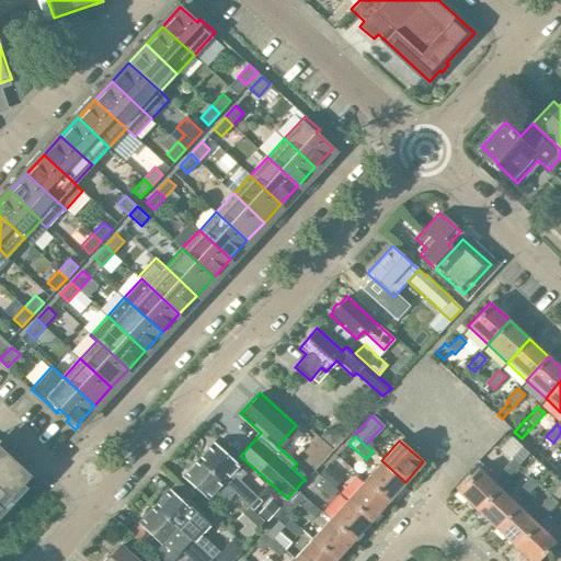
[(213,443),(198,459),(233,492),(249,507),(258,497),(239,480),(245,472),(238,466),(213,443)]
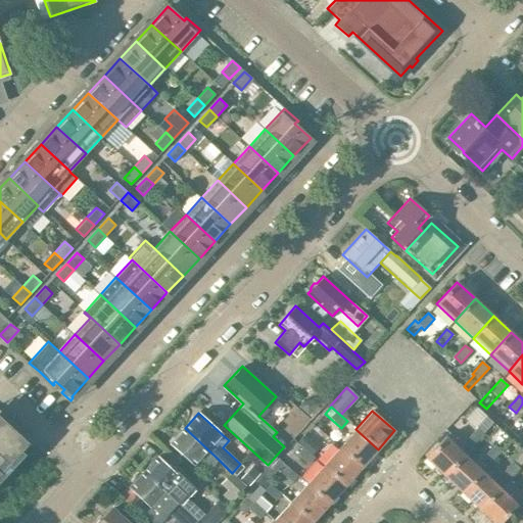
[(0,474),(29,443),(0,417),(0,474)]
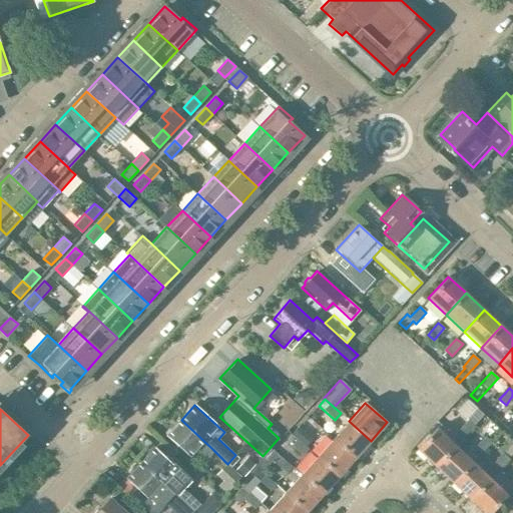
[(483,415),(477,409),(456,432),(463,437),(483,415)]
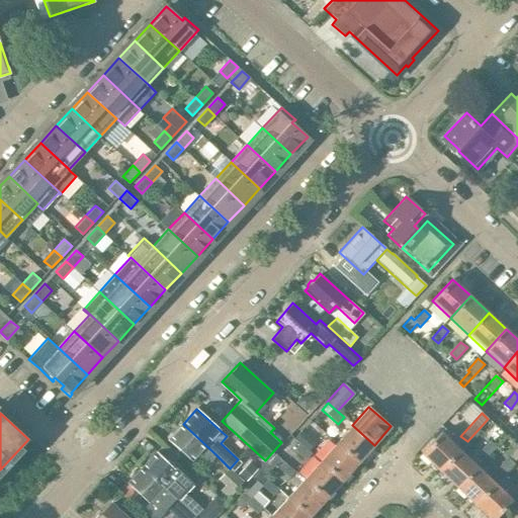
[(312,422),(307,428),(311,431),(310,432),(323,442),(328,434),(312,422)]
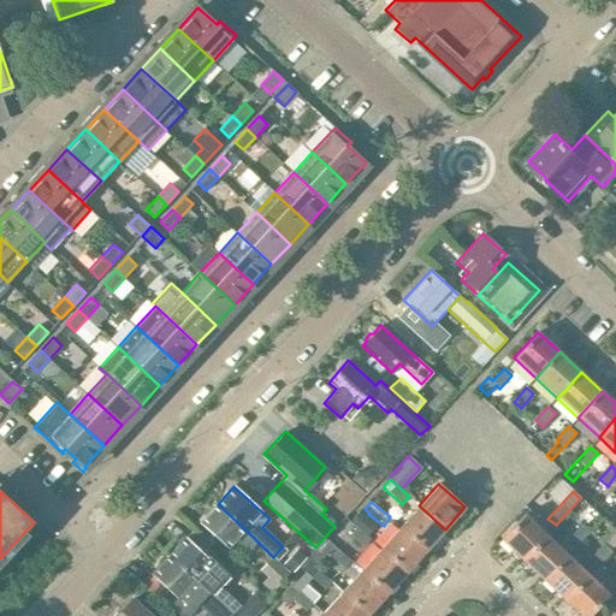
[(256,540),(218,504),(200,522),(227,548),(235,539),(247,550),(256,540)]
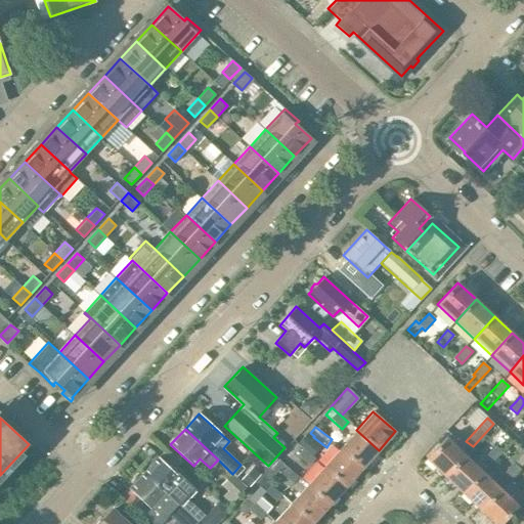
[(356,430),(340,448),(362,469),(379,450),(356,430)]
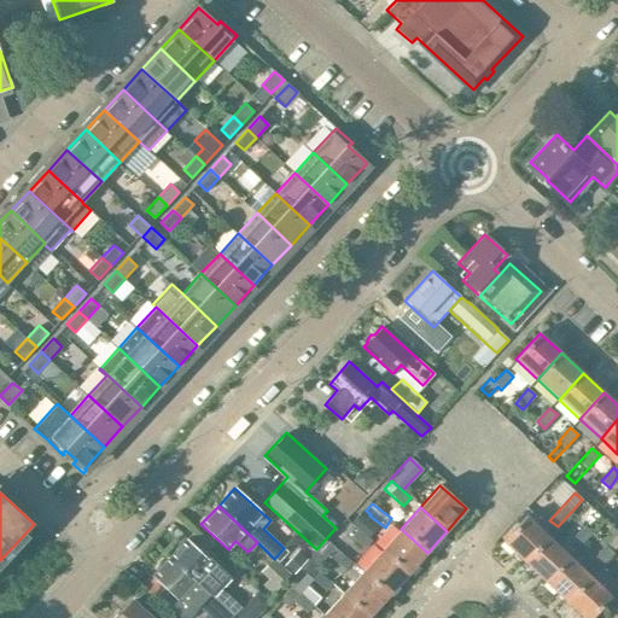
[(502,542),(524,563),(547,537),(526,517),(502,542)]
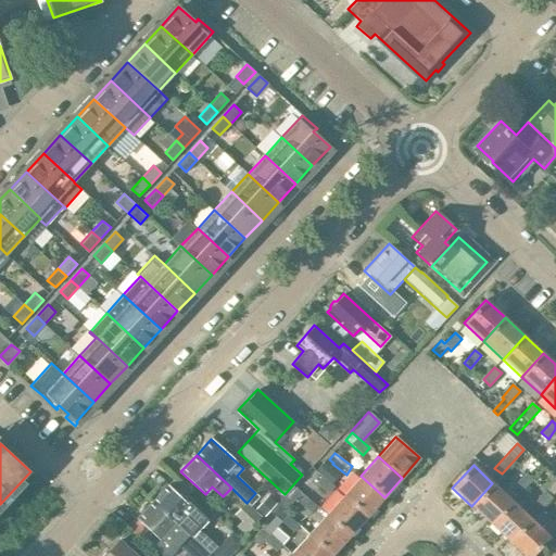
[(526,472),(514,485),(521,492),(533,480),(526,472)]
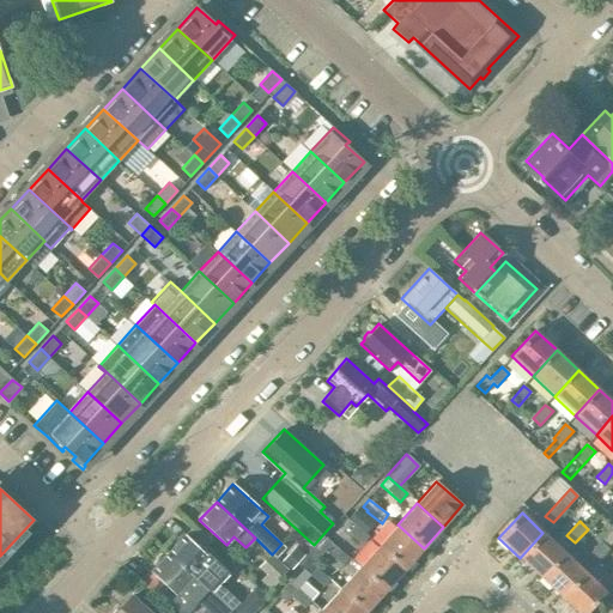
[(356,523),(349,532),(362,545),(370,536),(356,523)]
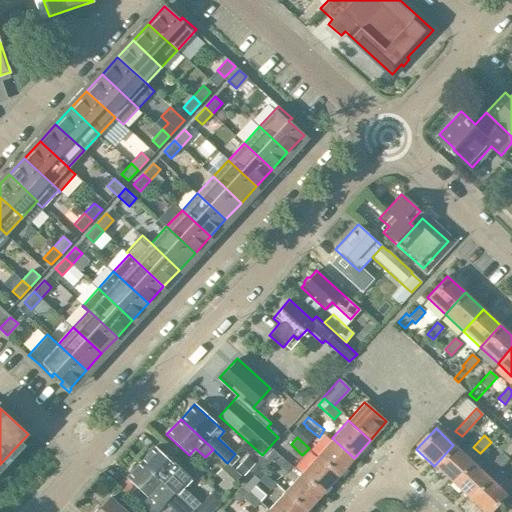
[(332,438),(316,456),(338,475),(354,458),(332,438)]
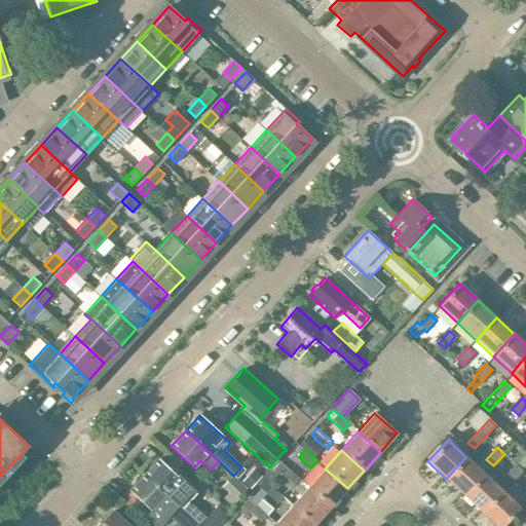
[(446,479),(463,496),(484,475),(465,457),(446,479)]
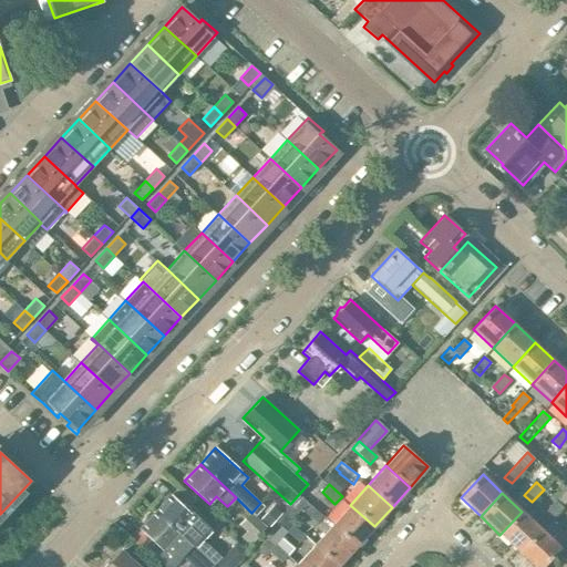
[(172,495),(156,512),(215,566),(233,566),(247,553),(236,543),(223,557),(200,537),(209,527),(173,494),(172,495)]
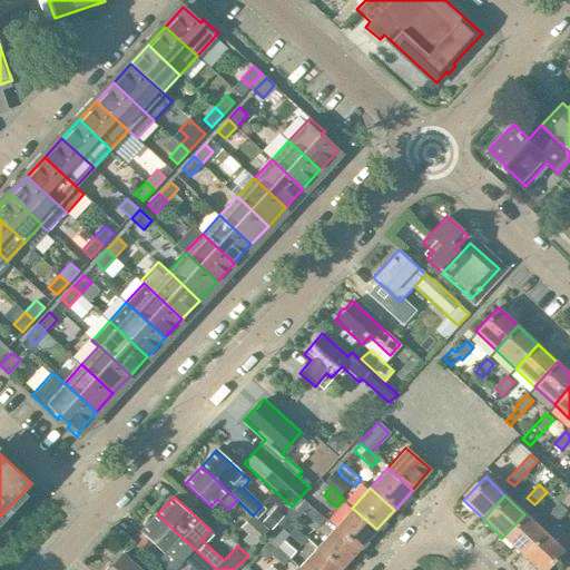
[(325,519),(302,499),(294,508),(284,519),(291,524),(302,511),(320,526),(325,519)]
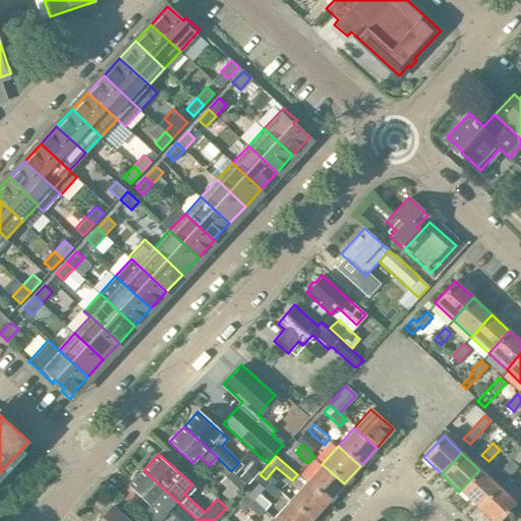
[(510,460),(500,471),(506,477),(517,466),(510,460)]
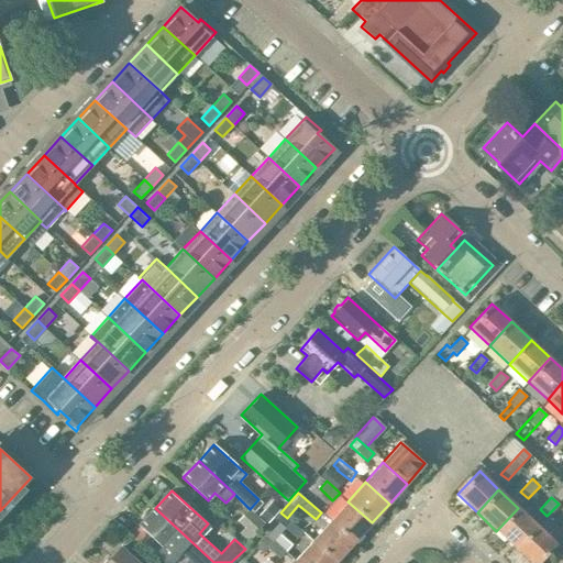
[(348,501),(330,521),(354,542),(372,522),(348,501)]
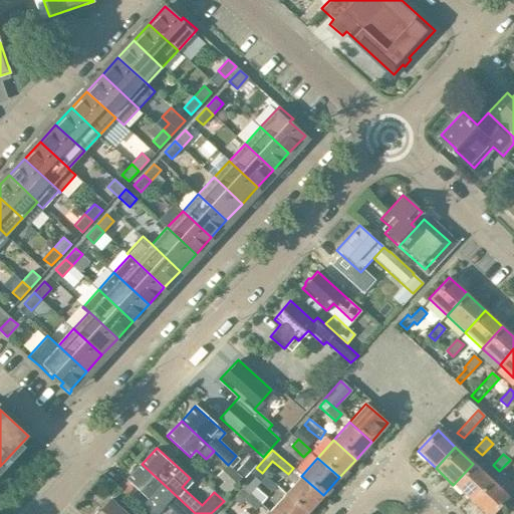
[(249,473),(255,467),(247,460),(236,472),(243,479),(249,473)]
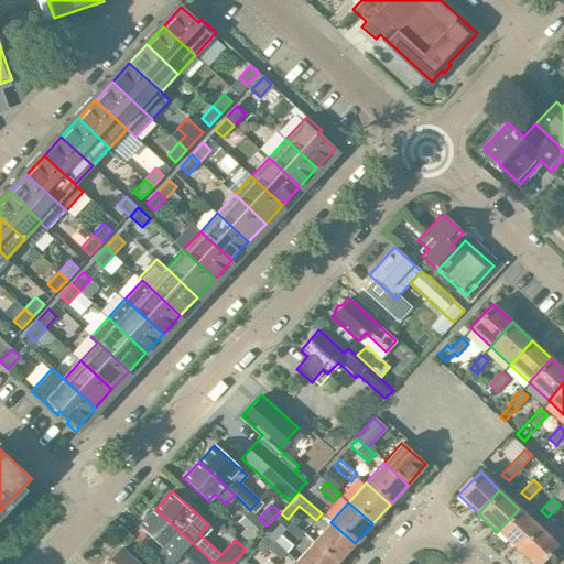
[(214,563),(155,509),(140,525),(164,548),(155,556),(162,563),(171,563),(181,554),(191,563),(214,563)]
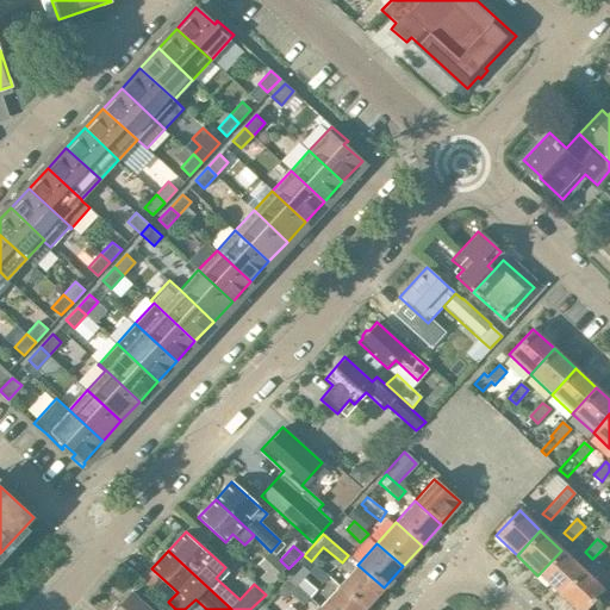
[(537,576),(558,595),(582,570),(561,551),(537,576)]
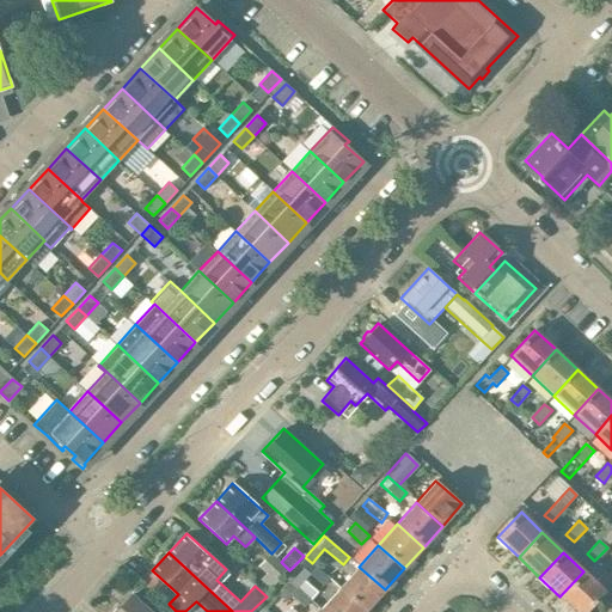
[(270,554),(256,569),(275,586),(288,570),(270,554)]
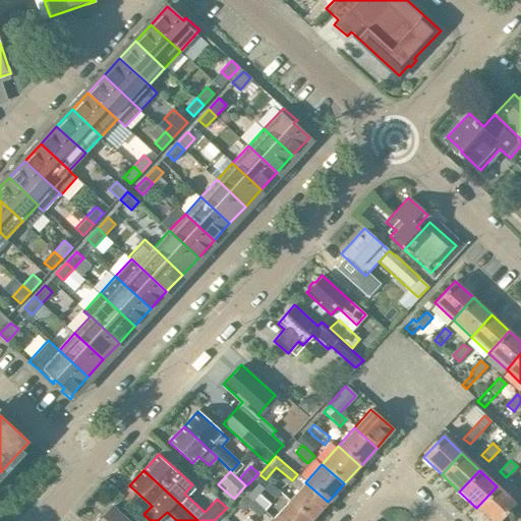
[(266,479),(259,474),(258,473),(252,479),(258,484),(259,484),(264,488),(275,499),(281,493),(266,479)]
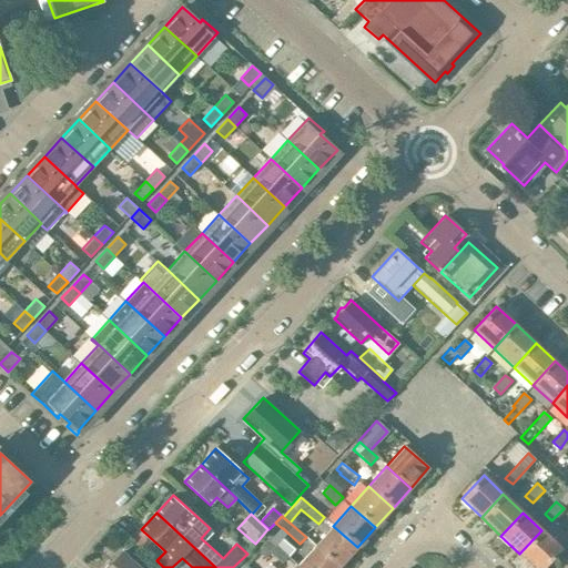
[(333,526),(315,546),(340,567),(357,547),(333,526)]
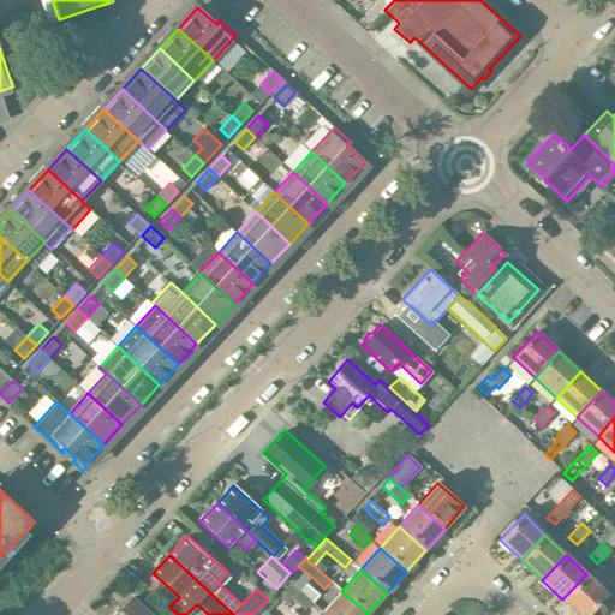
[(305,572),(292,585),(293,586),(298,591),(305,584),(311,577),(306,572),(305,572)]
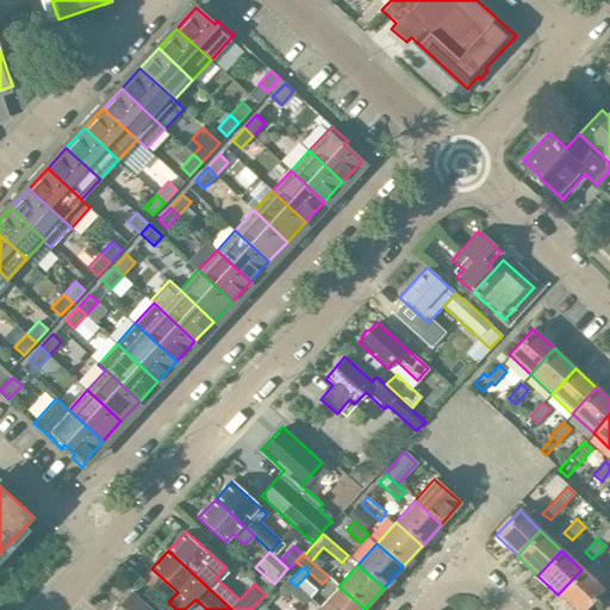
[(582,570),(558,595),(573,609),(584,609),(603,591),(582,570)]
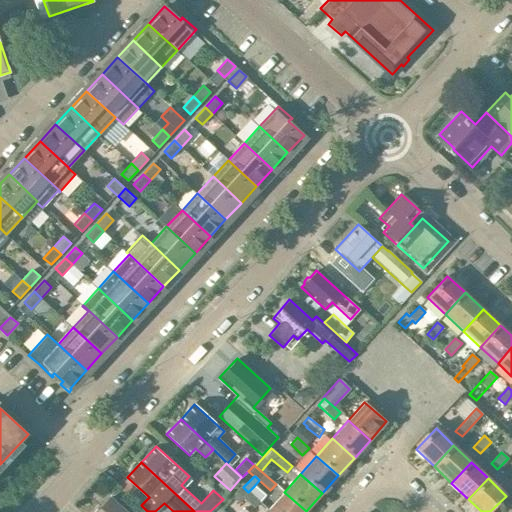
[(254,486),(248,492),(260,502),(265,495),(254,486)]
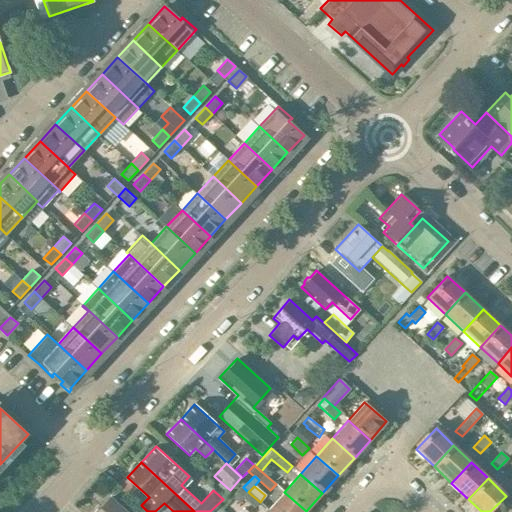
[(244,488),(233,499),(239,504),(243,499),(254,508),(260,502),(248,492),(244,488)]
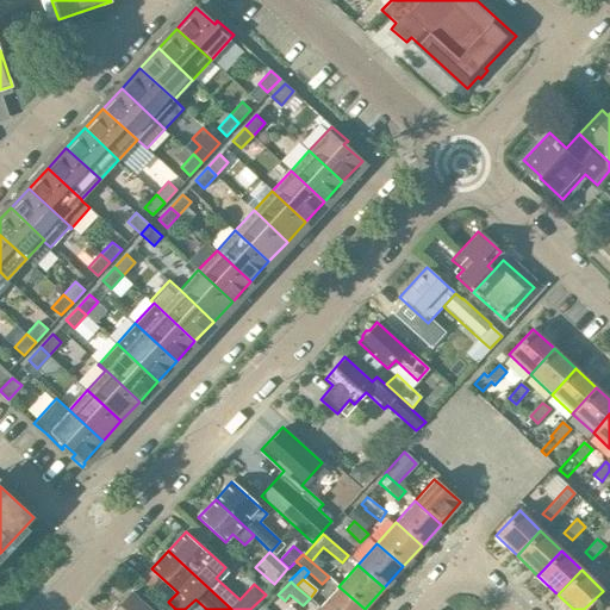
[(338,586),(321,607),(323,609),(363,609),(365,609),(338,586)]
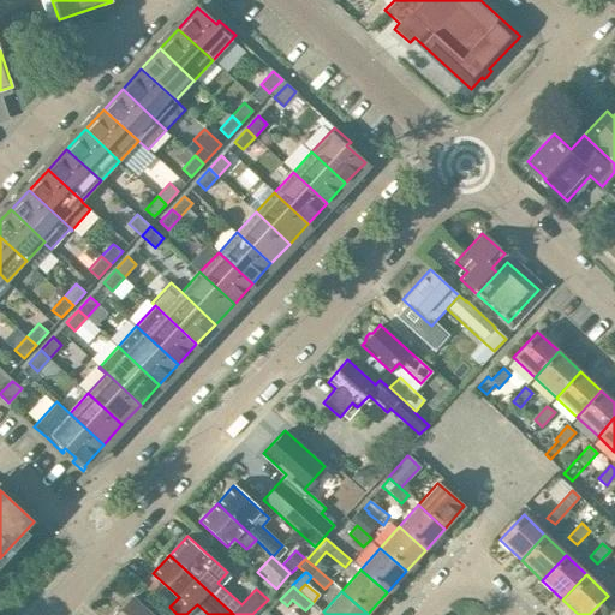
[(115,614),(172,614),(169,611),(166,614),(149,614),(132,598),(115,614)]
